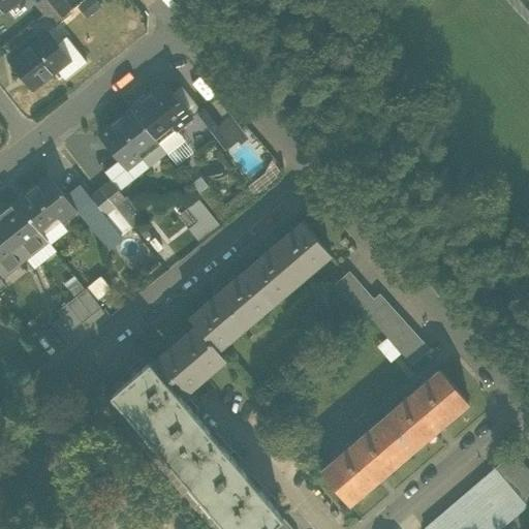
[(0,0),(0,13),(18,0),(0,0)]
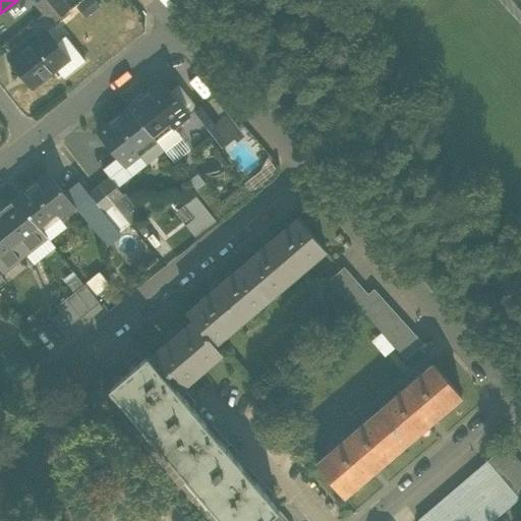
[(34,0),(32,2),(42,14),(59,0),(34,0)]
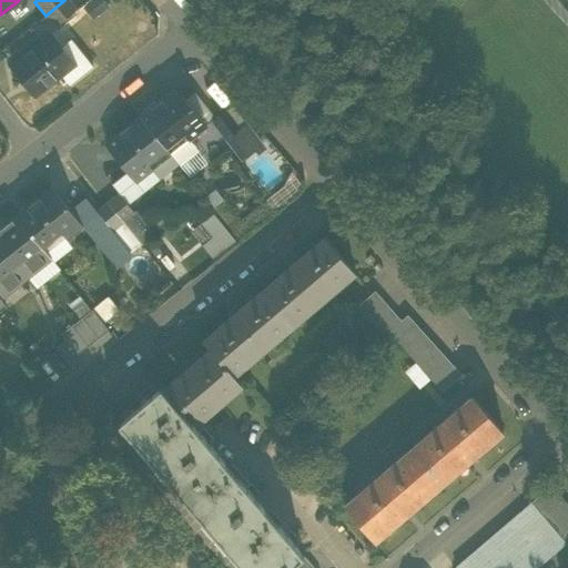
[(83,12),(73,0),(64,0),(46,16),(58,32),(83,12)]
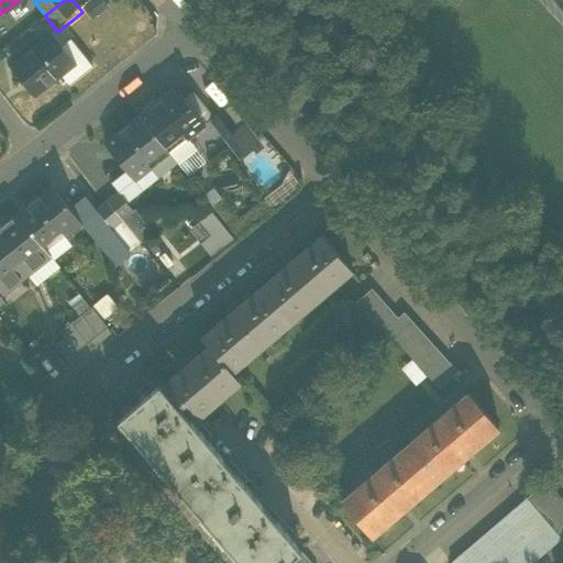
[(12,65),(35,96),(75,65),(51,34),(12,65)]
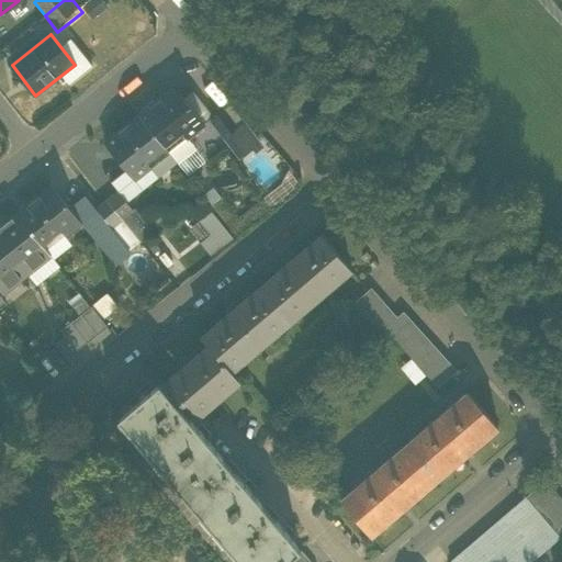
[(173,89),(139,116),(176,161),(178,164),(195,148),(187,137),(202,125),(202,123),(182,100),(173,89)]
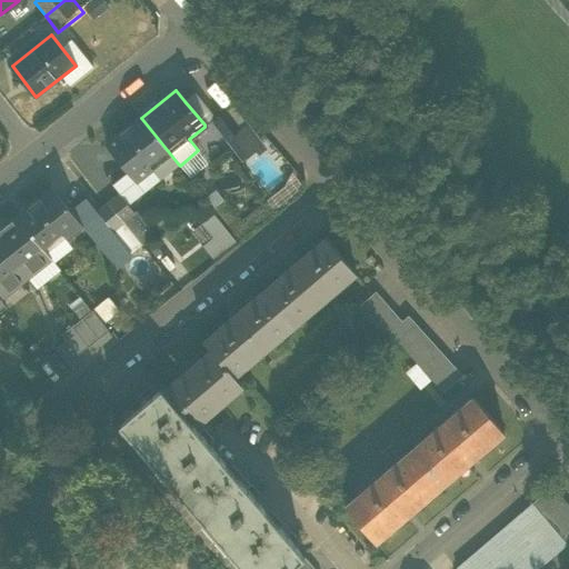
[(196,92),(185,101),(205,125),(215,117),(196,92)]
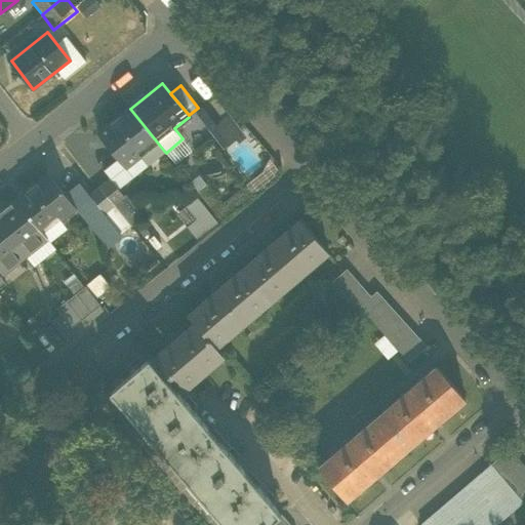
[(213,97),(207,103),(220,119),(227,115),(213,97)]
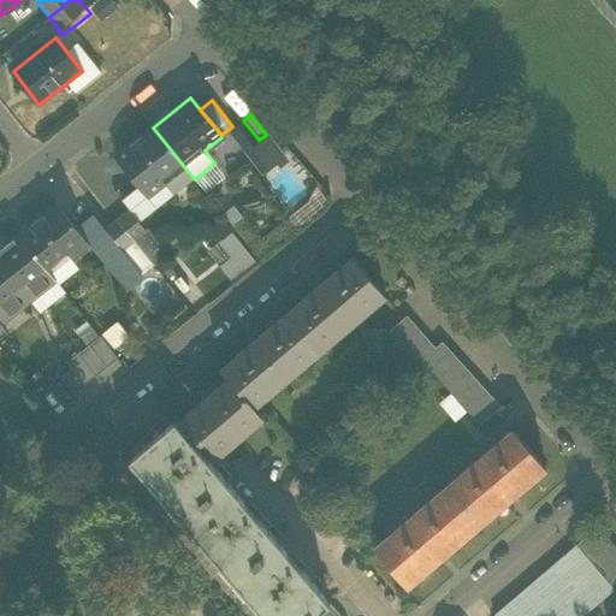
[(231,130),(246,150),(259,140),(243,120),(231,130)]
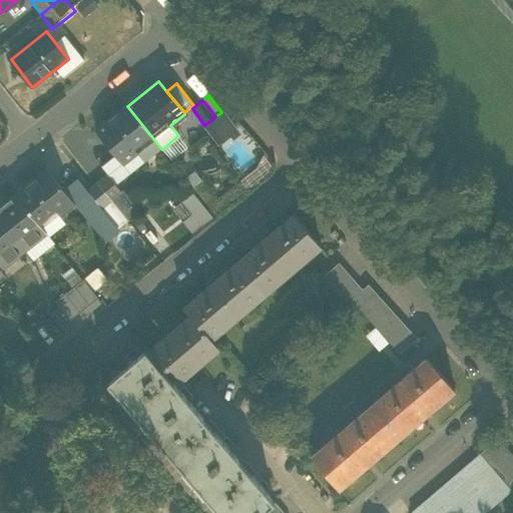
[(143,160),(160,147),(127,106),(96,131),(114,154),(122,163),(137,152),(143,160)]
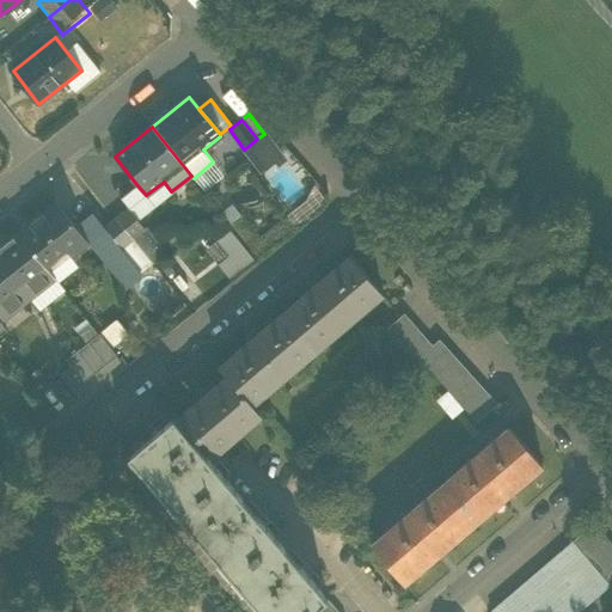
[(257,139),(244,150),(261,171),(281,155),(264,134),(257,139)]
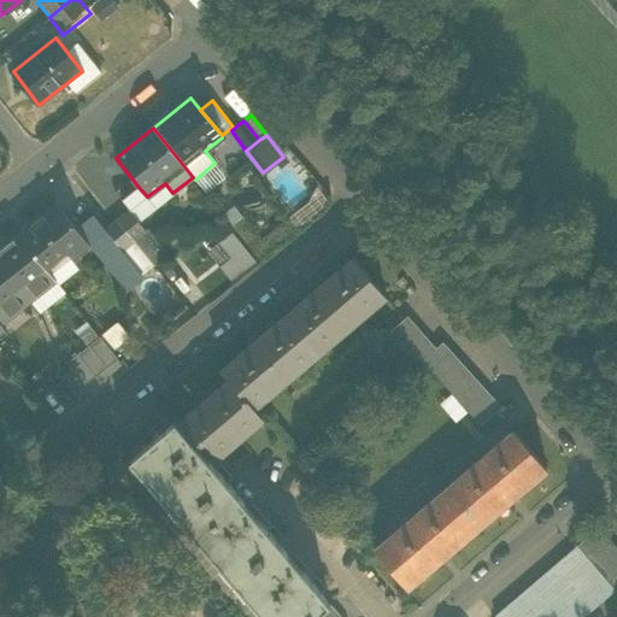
[(130,211),(139,222),(174,195),(172,193),(165,183),(147,197),(137,186),(121,200),(130,211)]
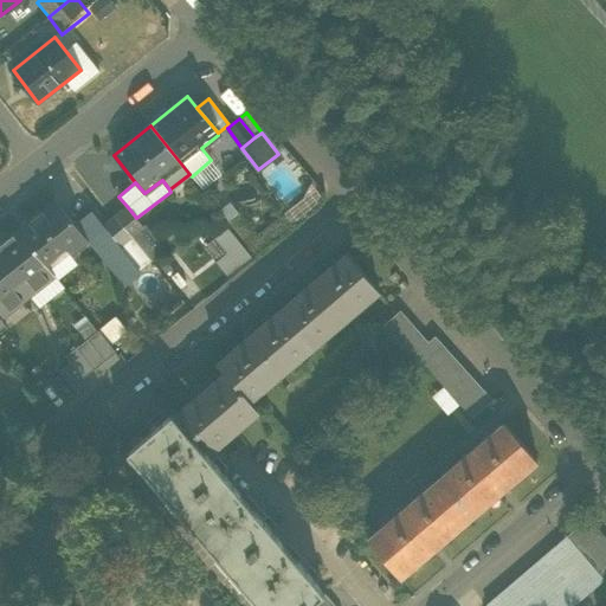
[(56,201),(18,231),(50,270),(86,240),(76,226),(56,201)]
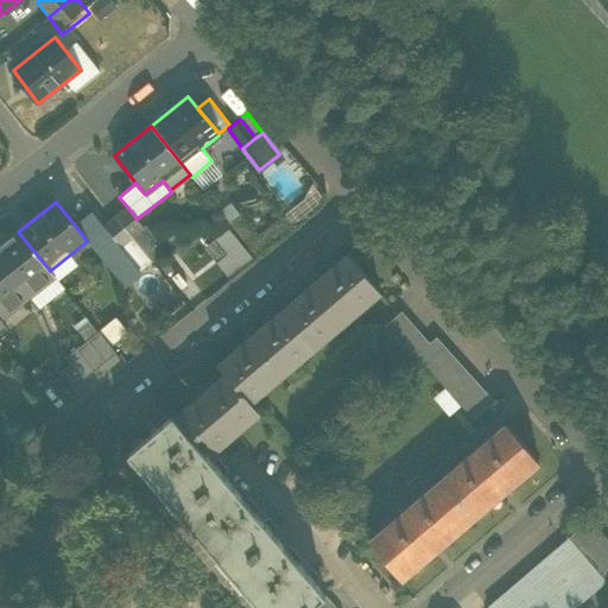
[(128,208),(116,217),(105,227),(120,246),(132,236),(144,228),(143,227),(137,219),(128,208)]
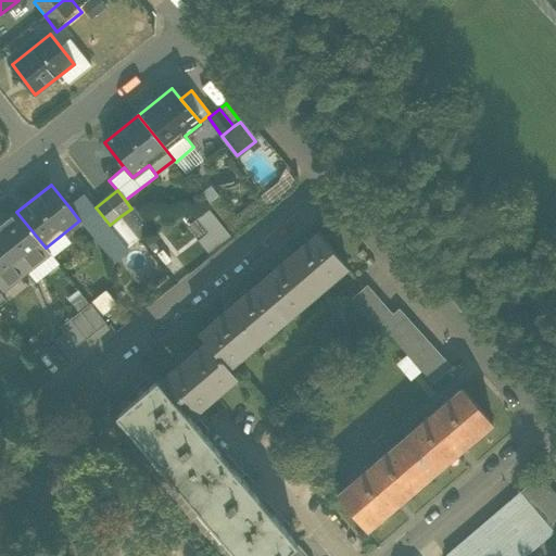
[(85,196),(70,207),(79,220),(113,261),(127,249),(110,225),(96,207),(85,196)]
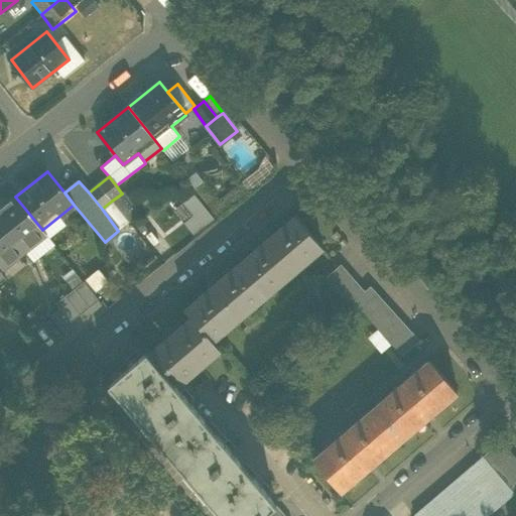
[(122,194),(112,201),(129,223),(140,213),(123,191),(121,192),(122,194)]
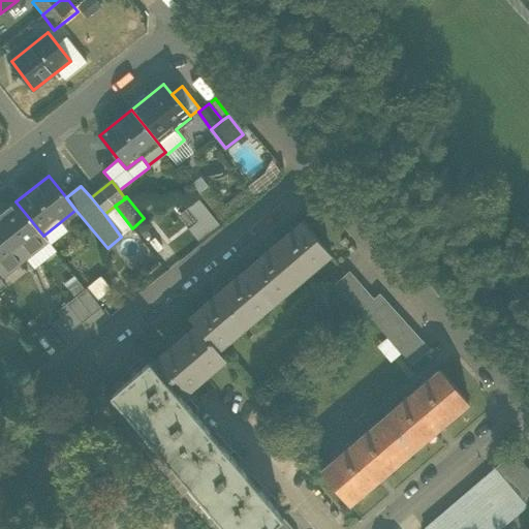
[(196,218),(186,226),(197,241),(218,223),(198,197),(187,207),(196,218)]
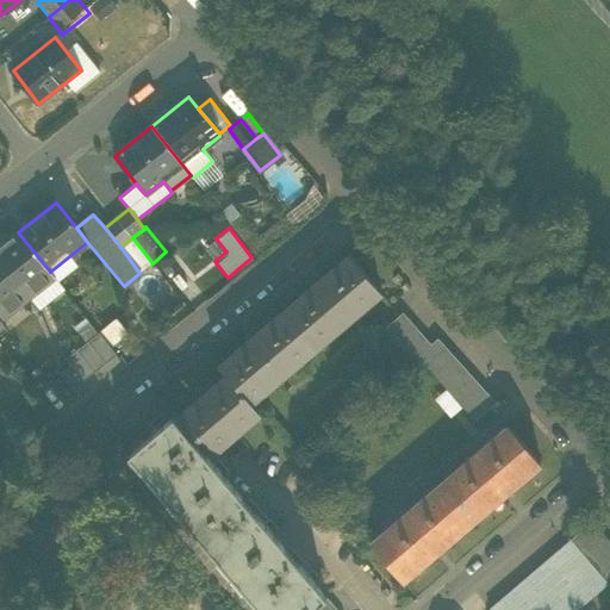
[(0,247),(0,312),(4,317),(54,277),(50,272),(18,232),(0,247)]
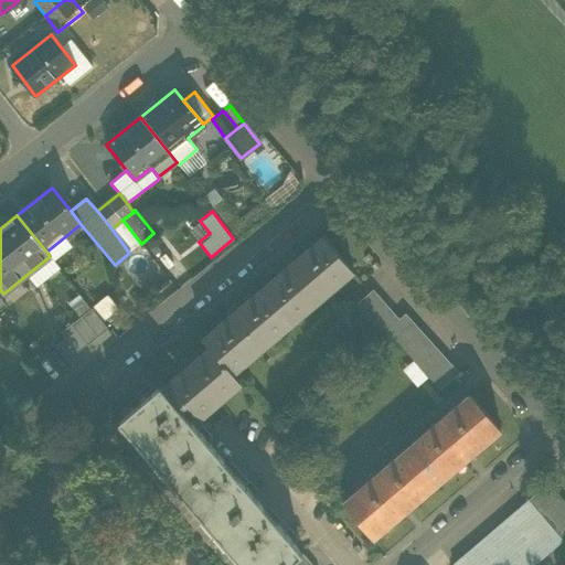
[(123,220),(112,228),(129,253),(141,244),(123,220)]
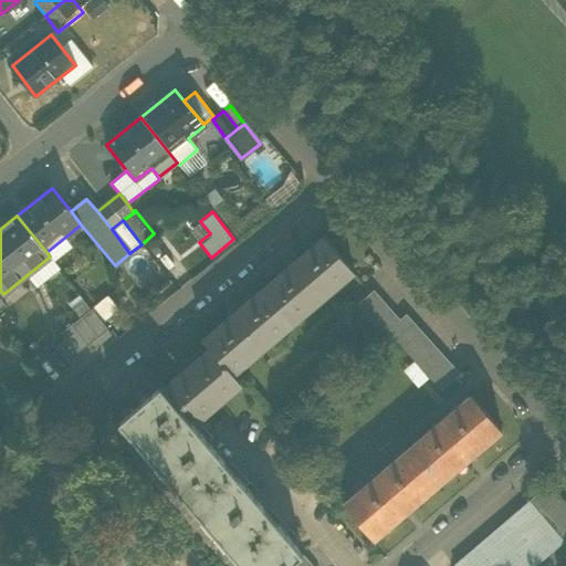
[(323,236),(263,287),(289,317),(304,304),(308,311),(341,283),(336,278),(349,266),(323,236)]
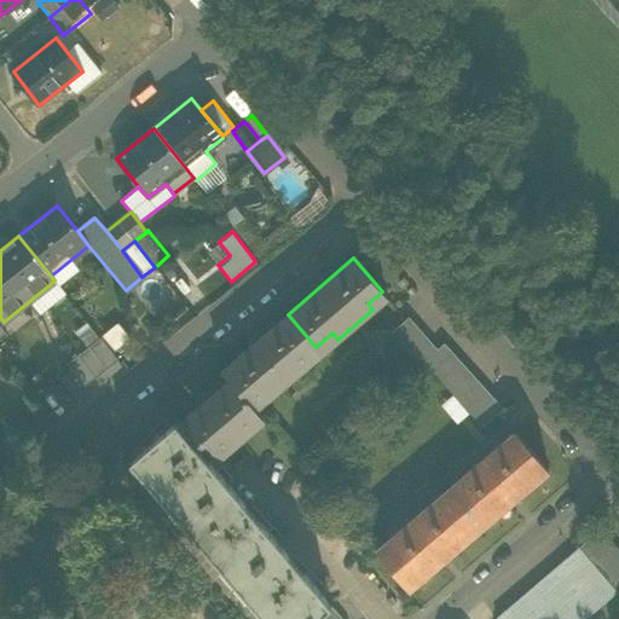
[(387,298),(382,291),(368,304),(372,310),(387,298)]
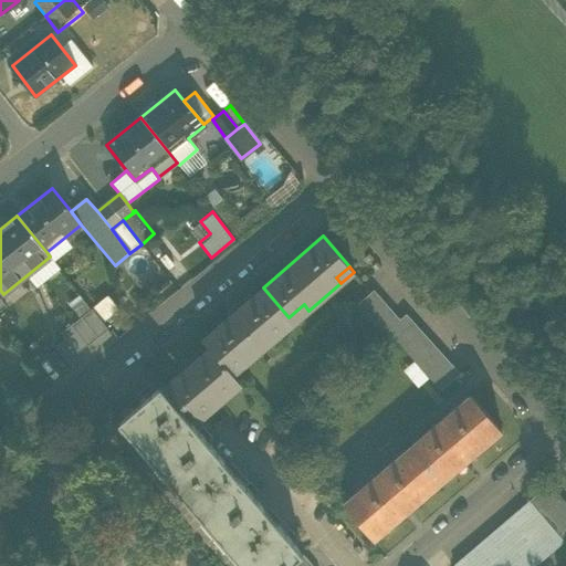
[(202,338),(210,347),(228,368),(243,355),(249,362),(281,334),(275,328),(289,317),(263,287),(202,338)]
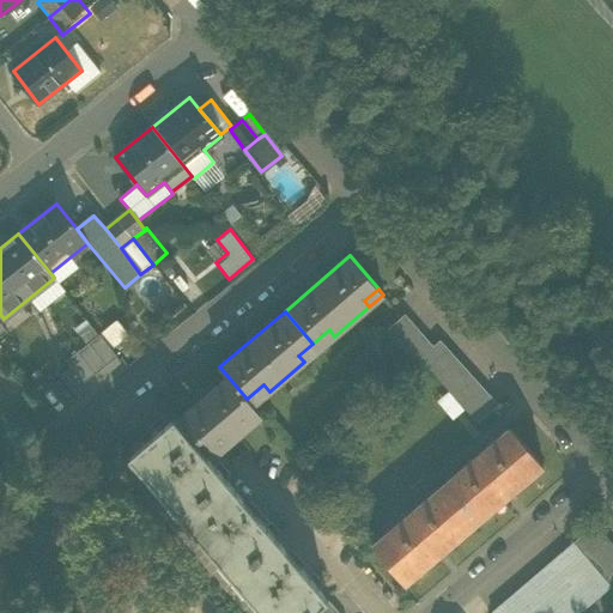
[(412,364),(424,354),(434,346),(406,313),(384,329),(412,364)]
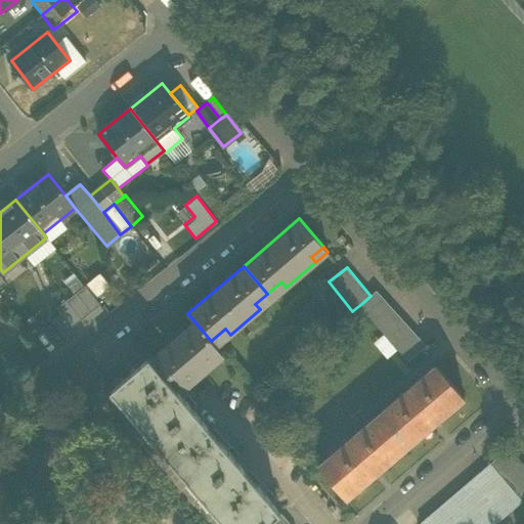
[(260,309),(286,288),(281,281),(267,294),(255,304),(260,309)]
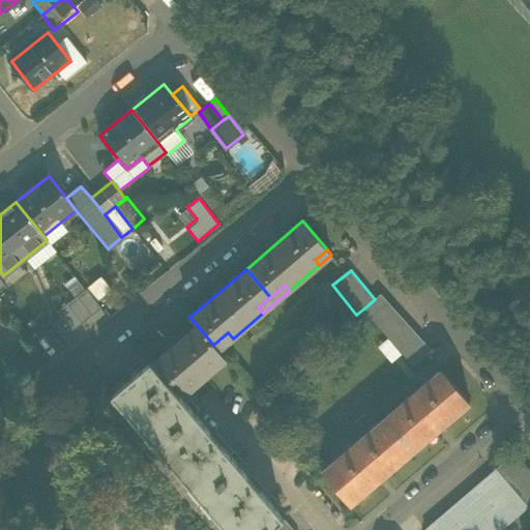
[(86,289),(57,312),(72,331),(101,308),(86,289)]
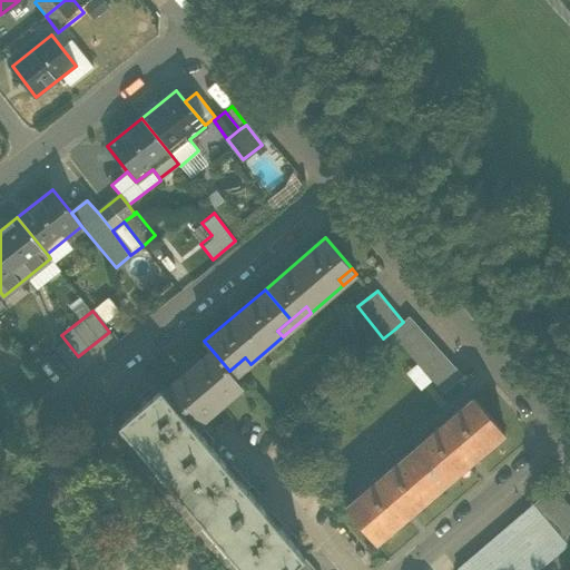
[(414,313),(403,322),(394,330),(445,393),(465,377),(414,313)]
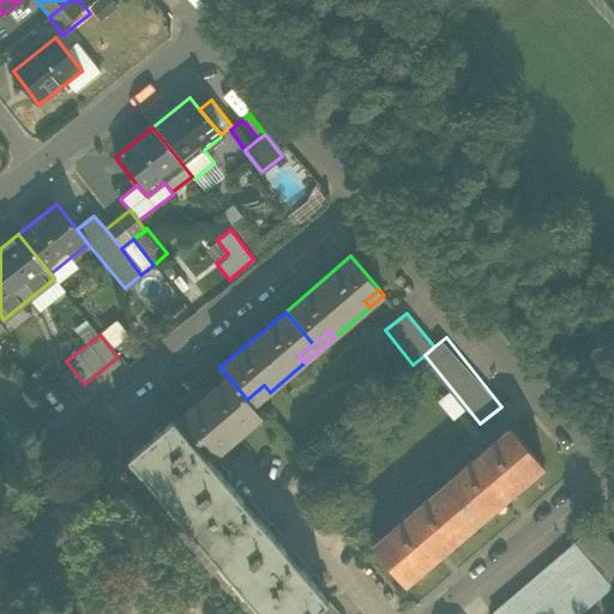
[(228,377),(174,422),(194,446),(205,438),(218,453),(262,416),(253,405),(247,399),(228,377)]
